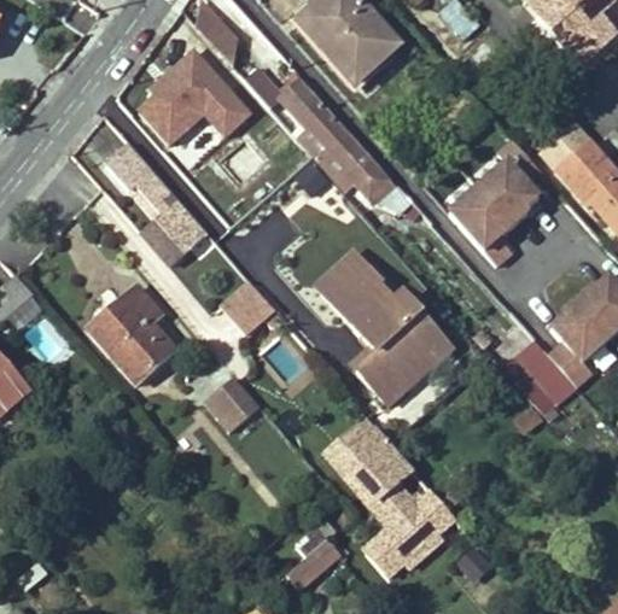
[(391,4),(388,0),(325,0),(301,22),(357,85),(398,47),(373,19),(391,4)]
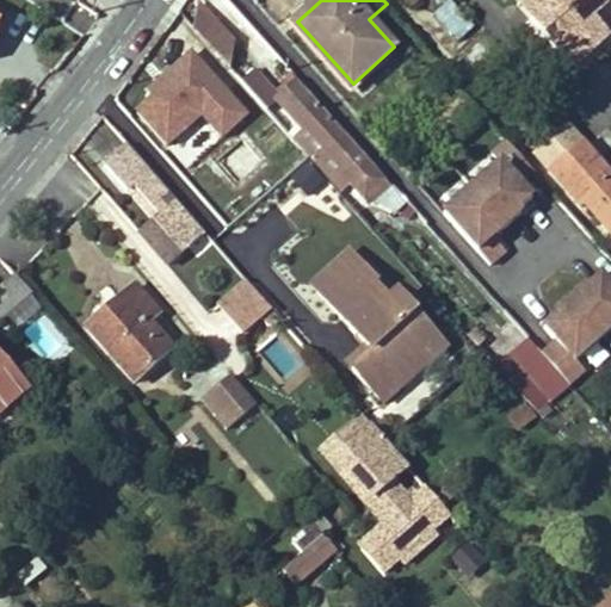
[(520,0),(518,2),(530,16),(547,0),(549,0),(553,4),(556,0),(520,0)]
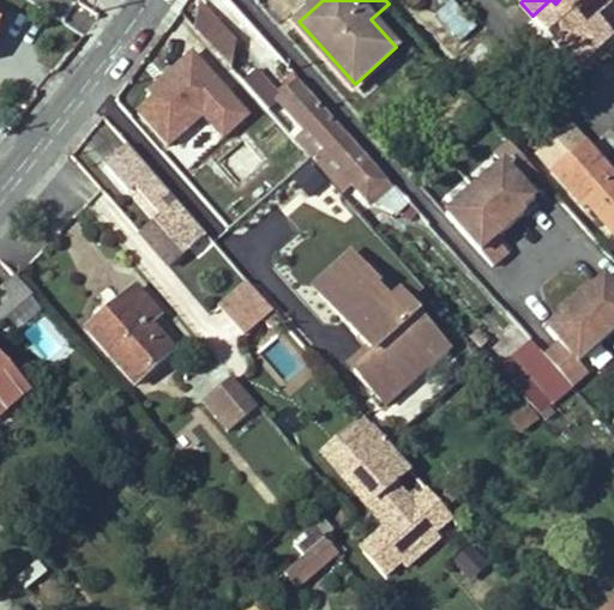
[(559,0),(555,4),(552,0),(549,0),(533,16),(578,65),(613,32),(597,14),(612,0),(559,0)]
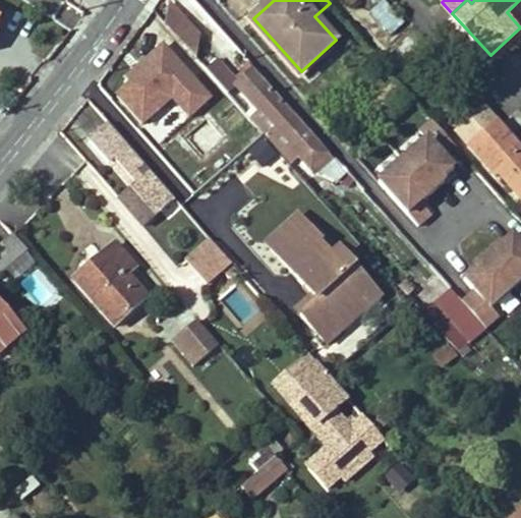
[(390,34),(401,22),(382,3),(370,13),(390,34)]
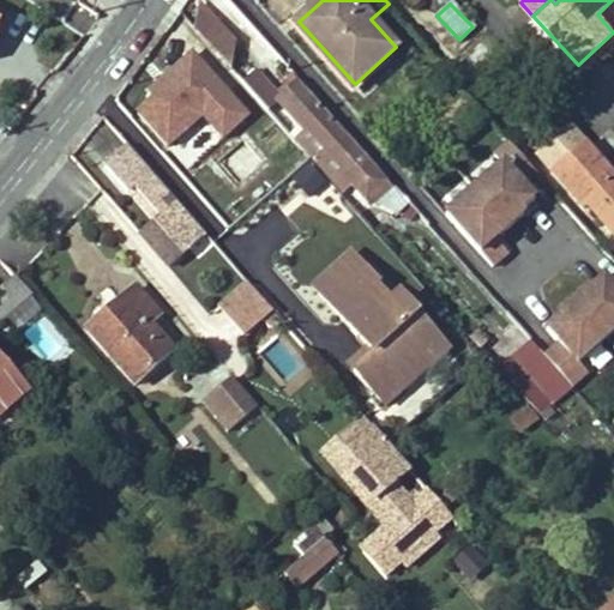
[(205,40),(226,62),(229,38),(210,18),(205,40)]
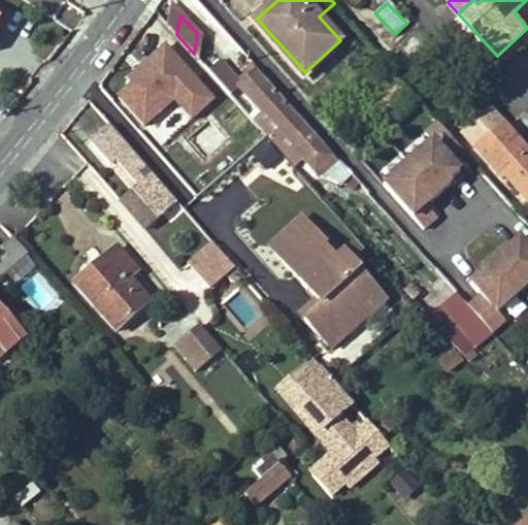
[(159,55),(176,73),(186,65),(168,45),(159,55)]
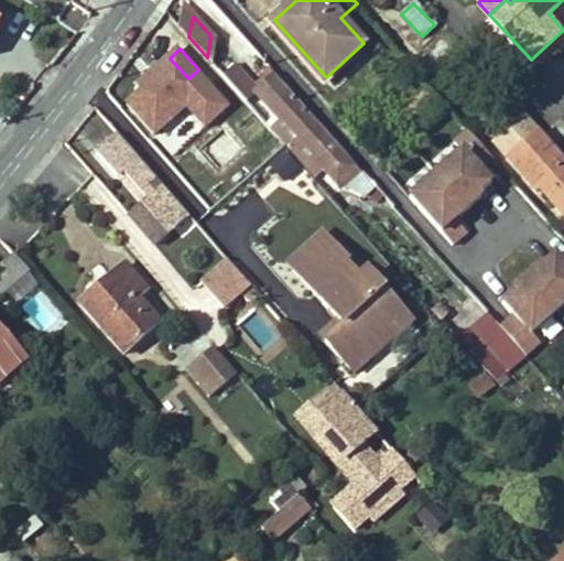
[(164,100),(188,78),(170,58),(145,79),(164,100)]
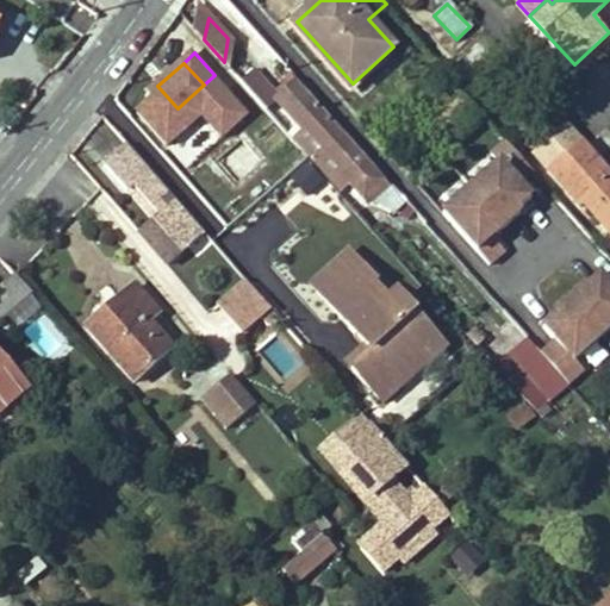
[(365,194),(383,179),(297,81),(278,98),(294,116),(306,130),(300,135),(344,185),(350,179),(365,194)]
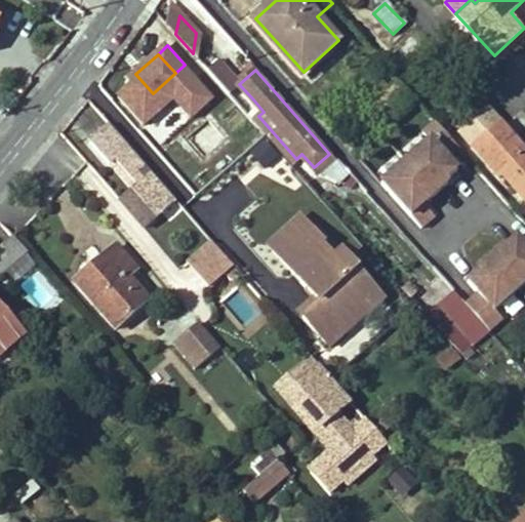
[(264,112),(253,99),(248,105),(258,116),(264,112)]
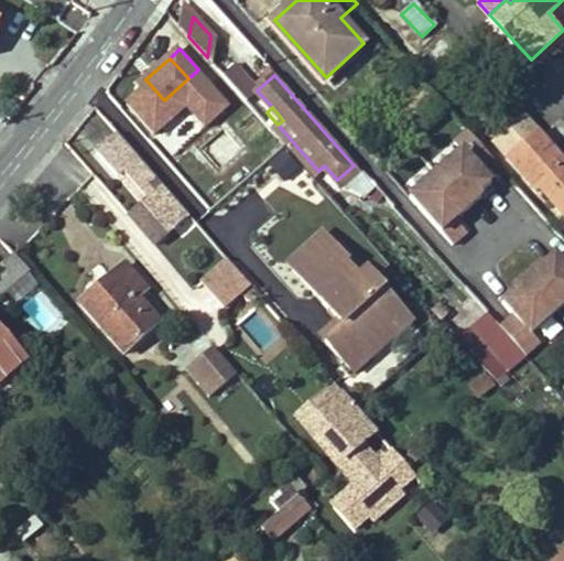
[(495,140),(509,157),(538,131),(523,116),(495,140)]
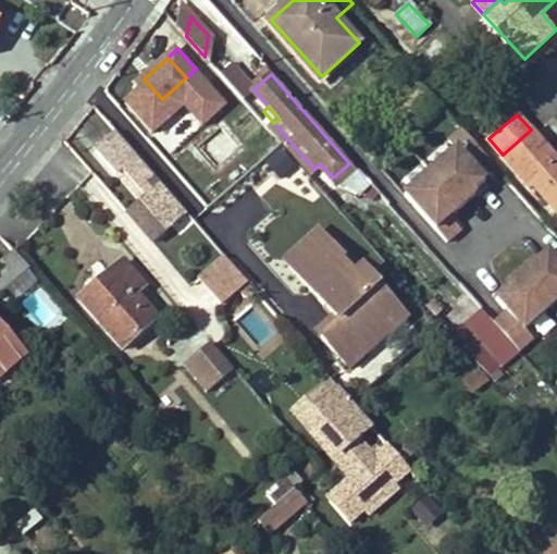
[(123,139),(112,126),(91,145),(113,169),(119,164),(144,194),(160,180),(123,139)]
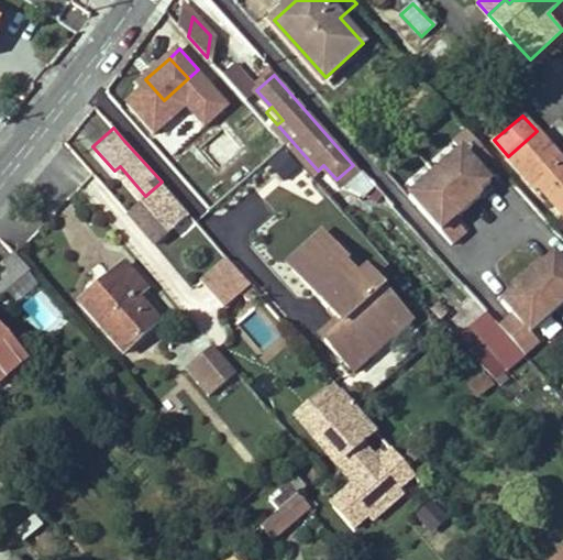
[(562,161),(537,131),(508,156),(536,188),(538,186),(562,215),(562,161)]
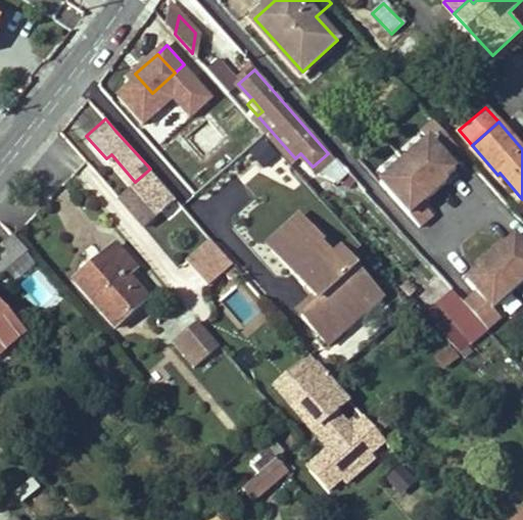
[(426,139),(374,186),(416,232),(433,216),(424,205),(458,174),(426,139)]
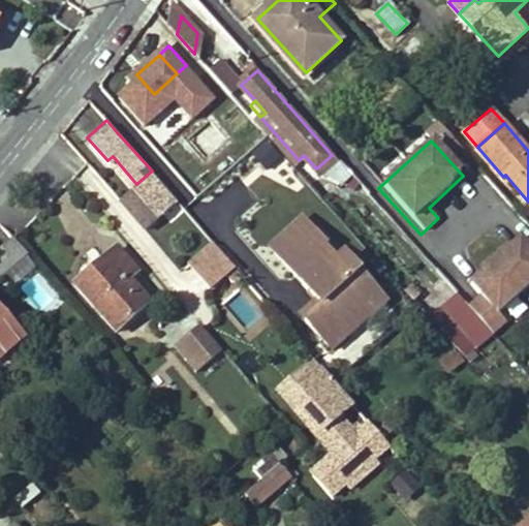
[(263,142),(250,154),(266,171),(279,158),(263,142)]
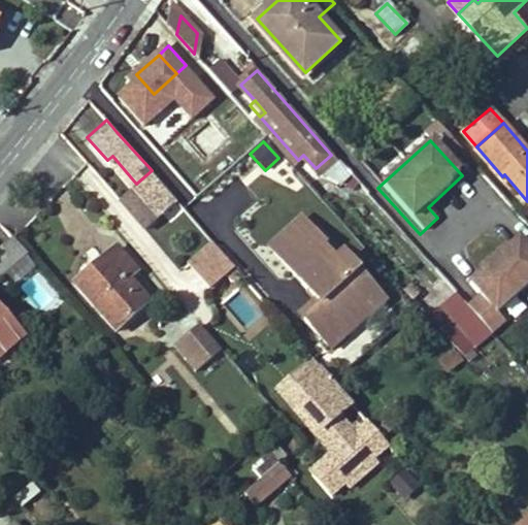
[(336,161),(331,155),(316,168),(303,155),(298,160),(316,179),(336,161)]
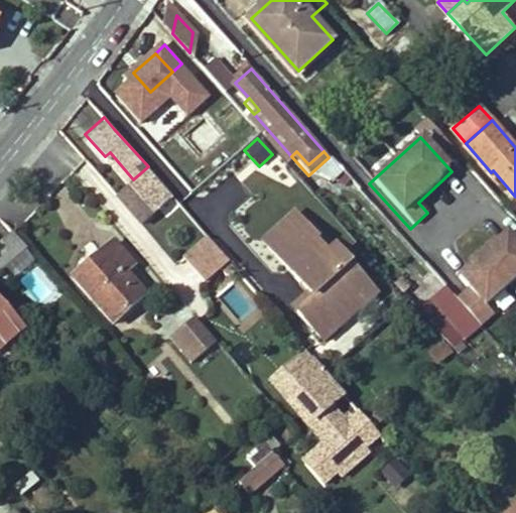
[(148,166),(117,194),(140,220),(171,193),(148,166)]
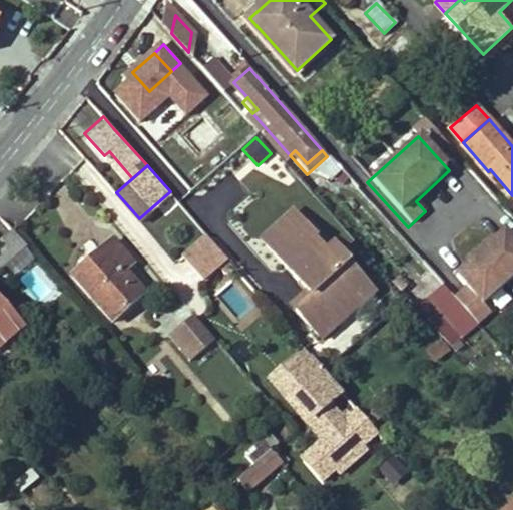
[(332,316),(369,282),(336,243),(327,251),(315,236),(317,235),(298,213),(266,241),(312,294),(296,308),(323,338),(339,324),(332,316)]
